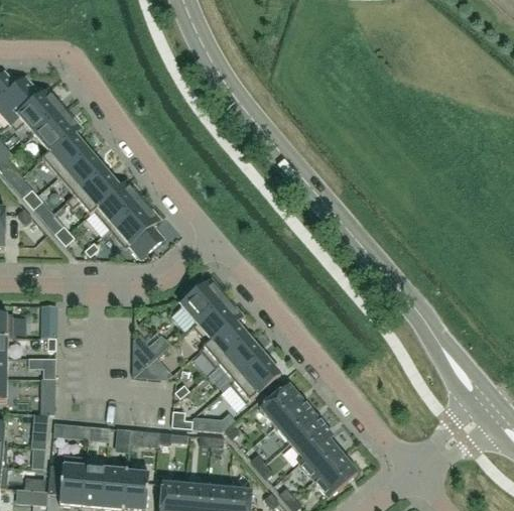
[(0,75),(0,111),(9,122),(41,94),(26,77),(17,85),(5,71),(0,75)]
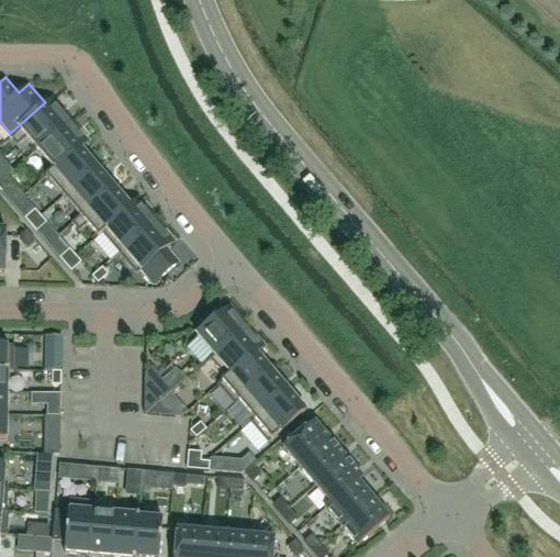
[(26,133),(37,146),(70,117),(53,96),(45,102),(10,133),(17,142),(26,133)]
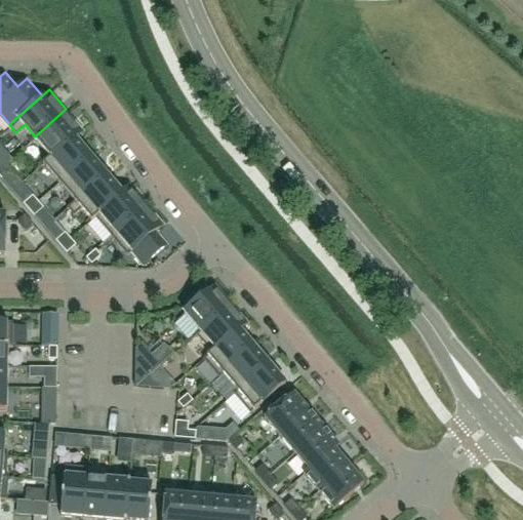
[(66,109),(35,136),(50,154),(42,160),(44,162),(75,134),(83,128),(68,110),(66,109)]
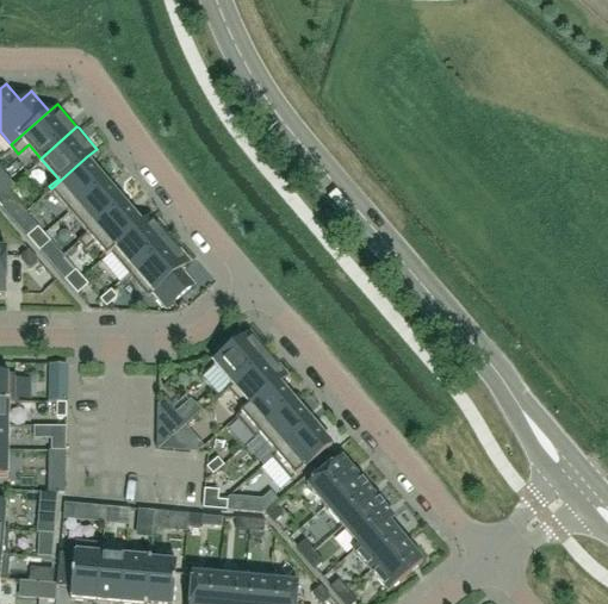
[(87,156),(51,188),(69,210),(106,178),(90,159),(87,156)]
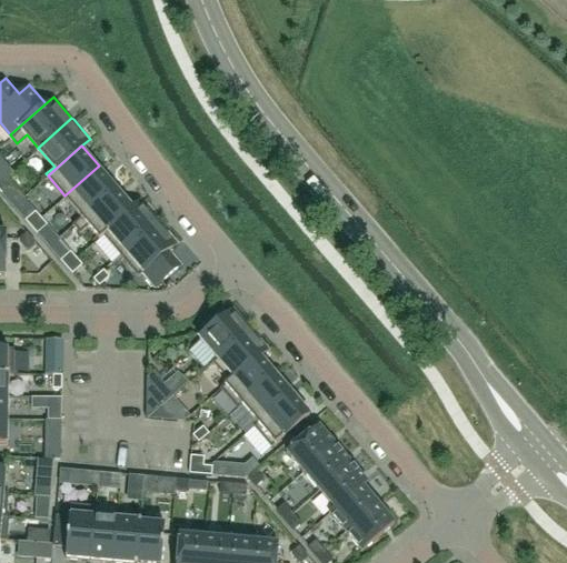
[(99,166),(65,195),(81,214),(115,184),(100,167),(99,166)]
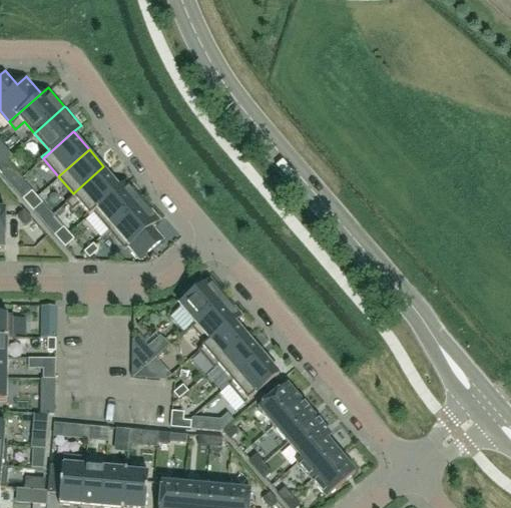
[(5,157),(0,161),(0,169),(1,171),(10,163),(5,157)]
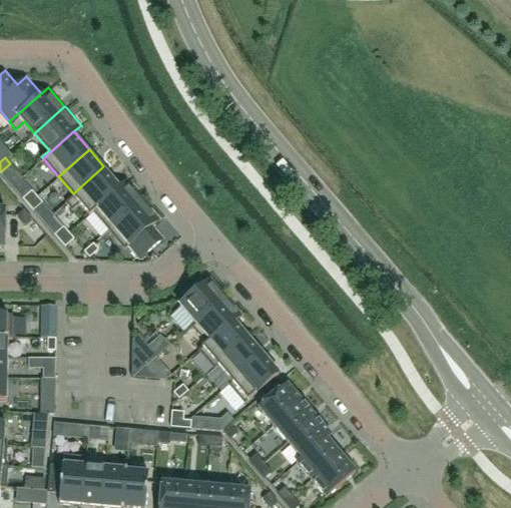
[(103,166),(73,193),(65,199),(72,207),(79,200),(88,211),(119,185),(105,168),(103,166)]
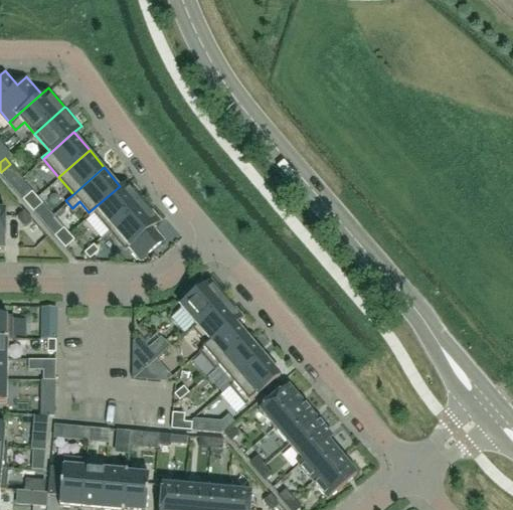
[(120,186),(89,212),(91,213),(94,210),(109,228),(144,198),(127,179),(120,186)]
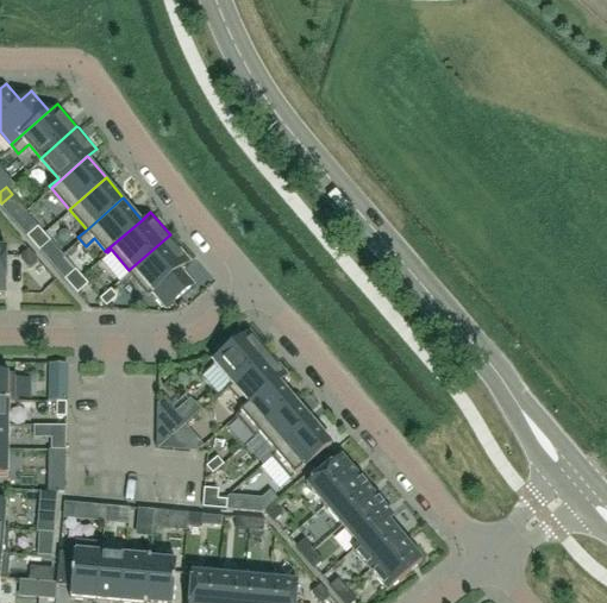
[(27,232),(33,239),(44,231),(38,223),(27,232)]
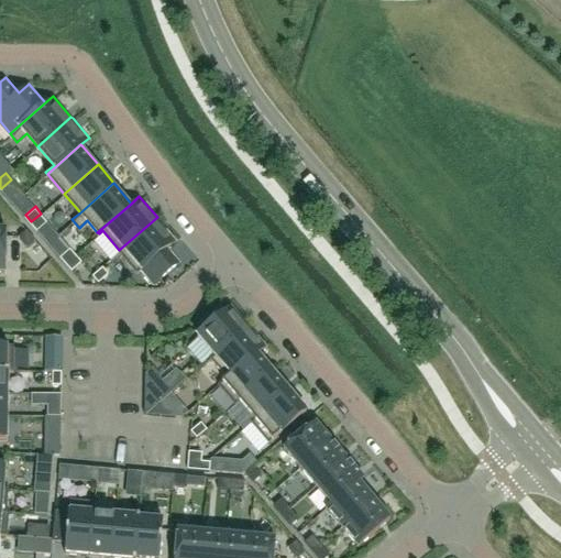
[(41,214),(31,221),(36,228),(46,219),(41,214)]
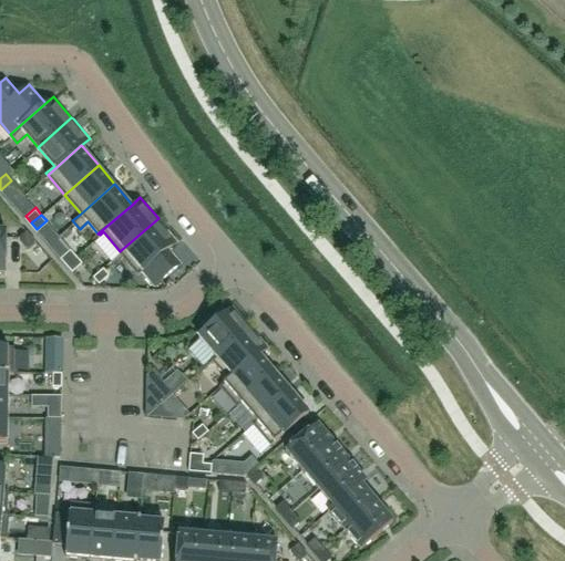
[(158,218),(120,251),(137,272),(142,269),(154,282),(180,260),(168,246),(176,239),(160,220),(158,218)]
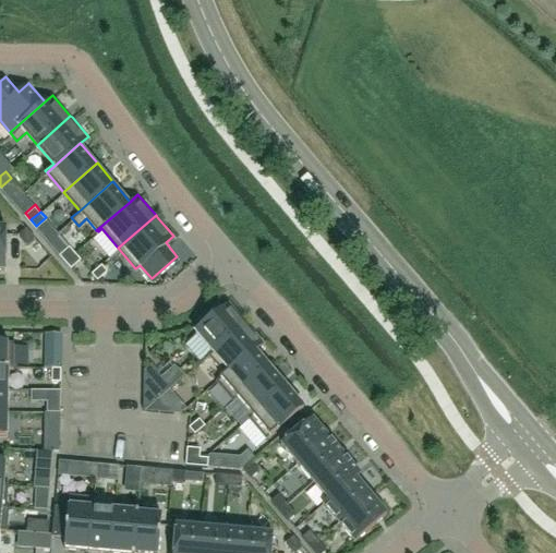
[(35,233),(26,224),(19,230),(27,240),(35,233)]
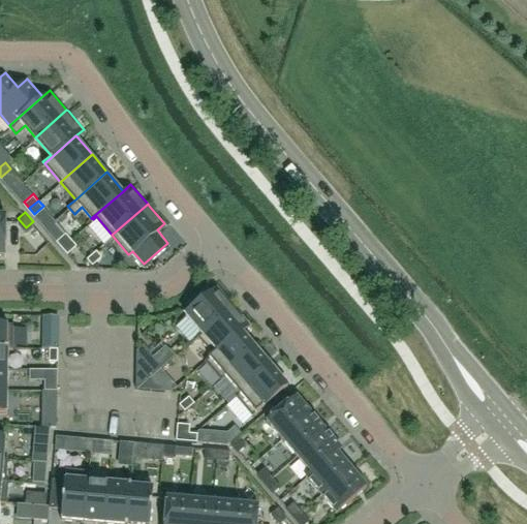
[(56,239),(61,244),(70,236),(65,230),(56,239)]
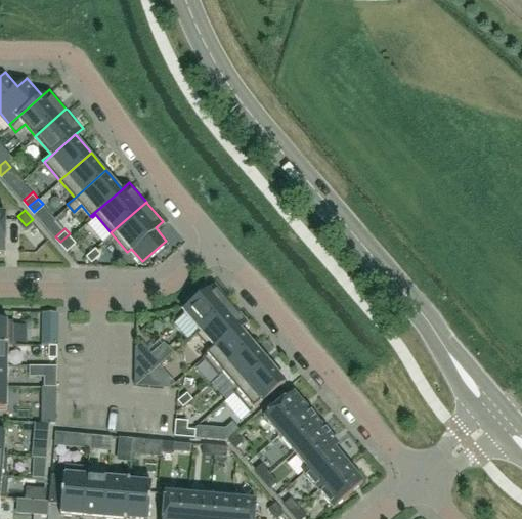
[(70,233),(60,242),(67,249),(76,241),(70,233)]
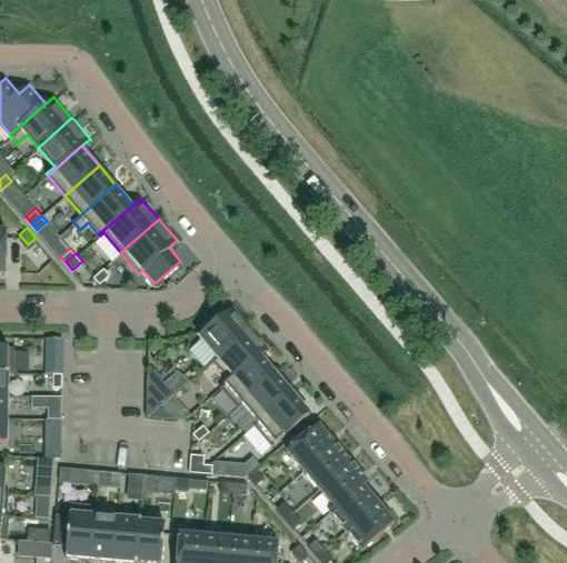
[(99,282),(109,273),(103,267),(93,275),(99,282)]
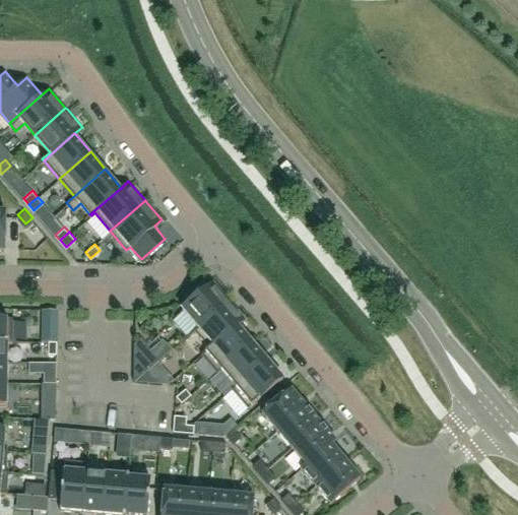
[(193,328),(194,328),(229,299),(213,280),(206,286),(203,282),(186,298),(189,301),(182,307),(197,325),(193,328)]
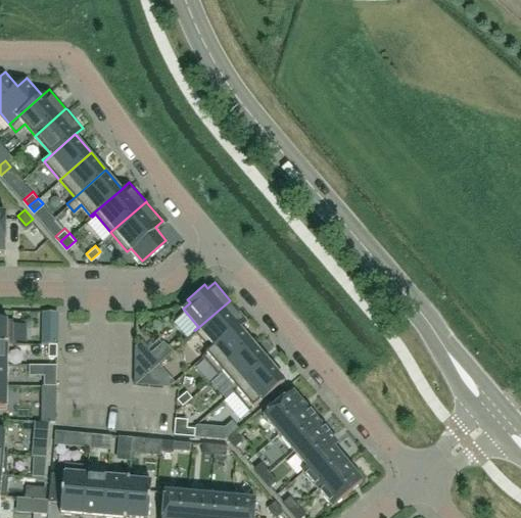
[(230,300),(195,330),(209,347),(202,354),(203,355),(245,318),(230,300)]
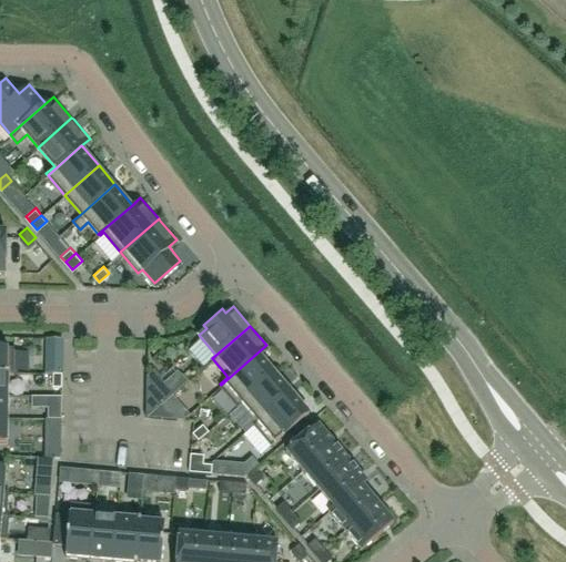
[(0,369),(13,369),(14,345),(0,344),(0,369)]
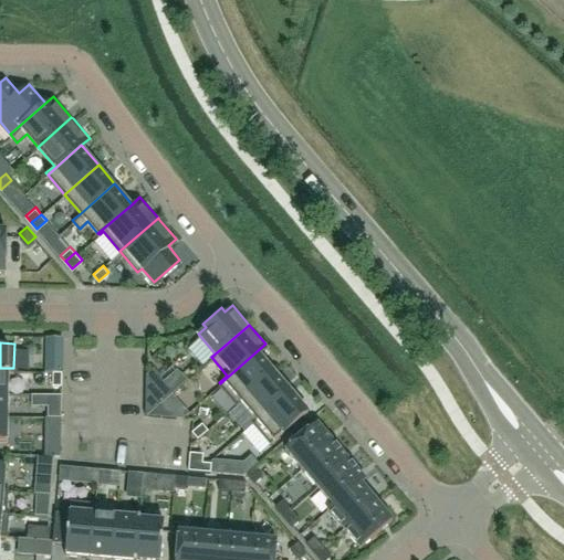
[(220,383),(237,402),(274,370),(259,351),(267,345),(265,344),(220,383)]
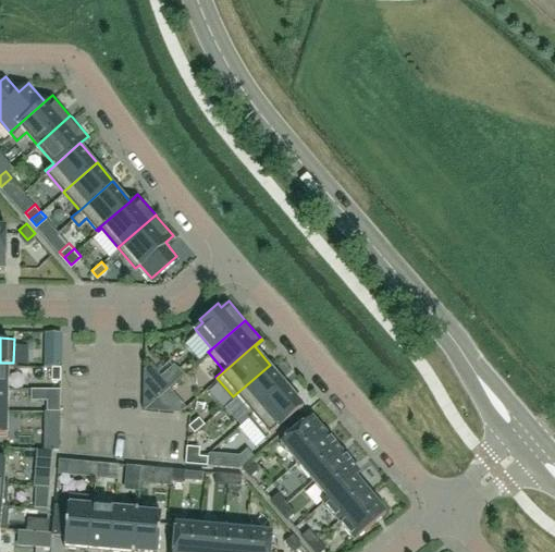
[(143,406),(145,406),(170,385),(149,360),(144,366),(143,406)]
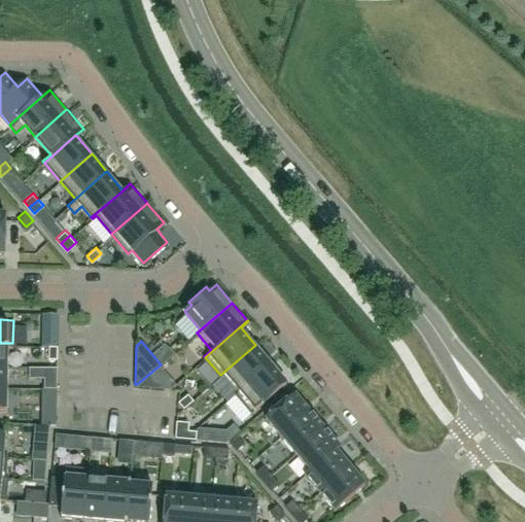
[(0,363),(7,364),(7,344),(12,344),(12,343),(0,343),(0,363)]
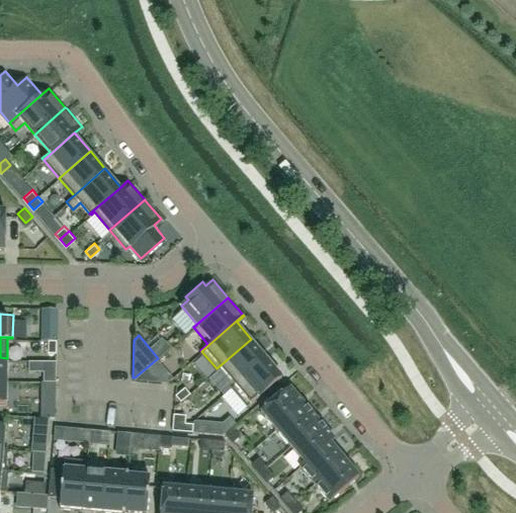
[(49,338),(48,350),(56,351),(57,338),(49,338)]
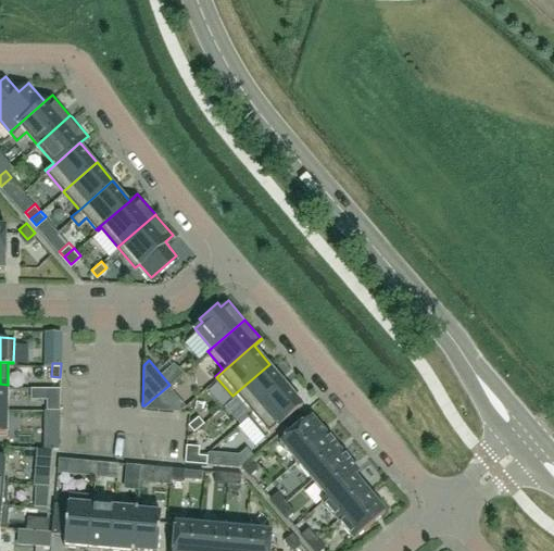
[(269,364),(233,396),(233,397),(237,393),(251,411),(248,414),(248,415),(286,383),(269,364)]
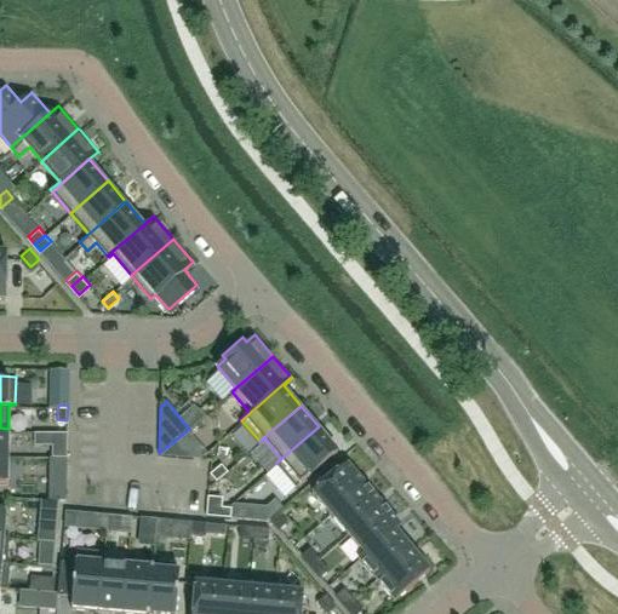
[(337,448),(319,426),(276,463),(296,483),(337,448)]
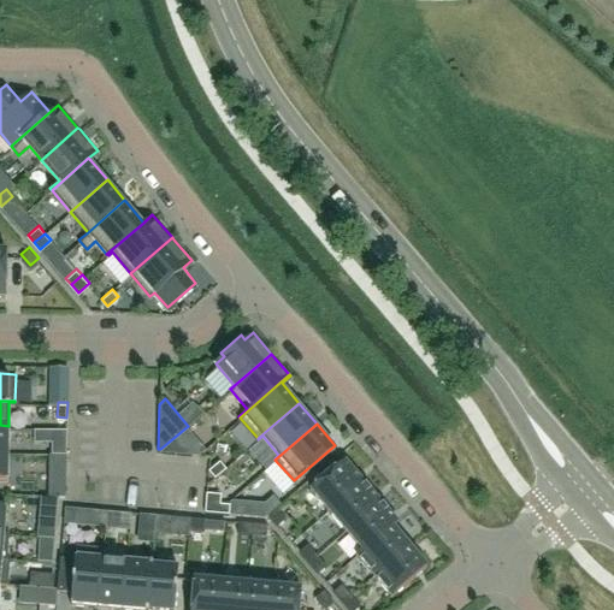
[(188,426),(160,449),(198,452),(206,446),(188,426)]
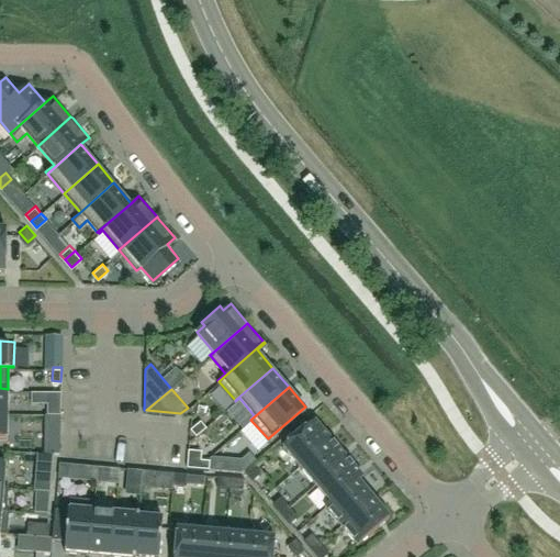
[(197,433),(206,425),(201,418),(190,426),(197,433)]
